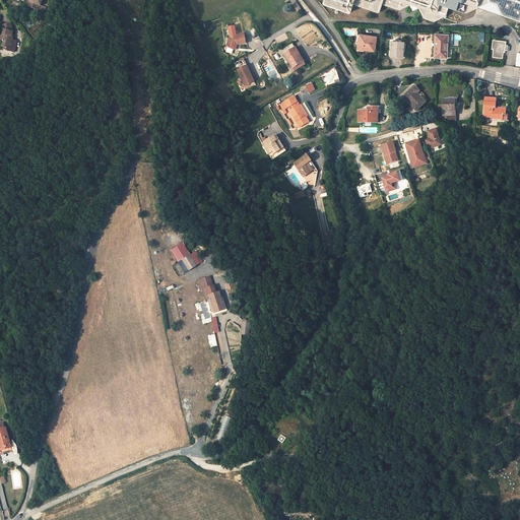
[(519,0),(323,0),(323,2),(324,4),(348,12),(350,11),(352,4),(377,12),(379,11),(382,4),(398,10),(409,5),(418,8),(424,18),(434,21),(442,17),(456,22),(466,17),(468,11),(471,4),(473,0),(497,0),(496,4),(502,15),(519,19),(519,0)]
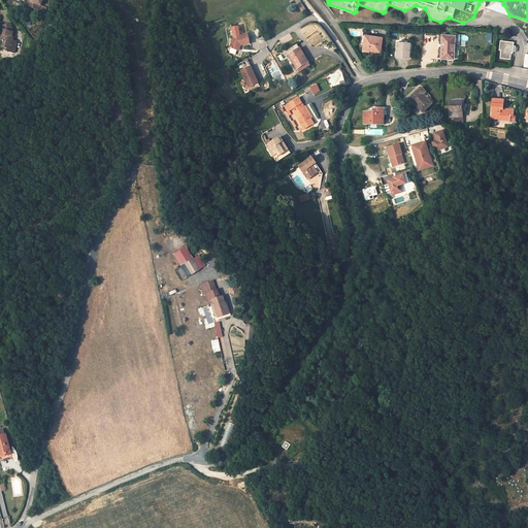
[(496,1),(503,4),(504,0),(481,0),(479,4),(475,11),(496,1)]
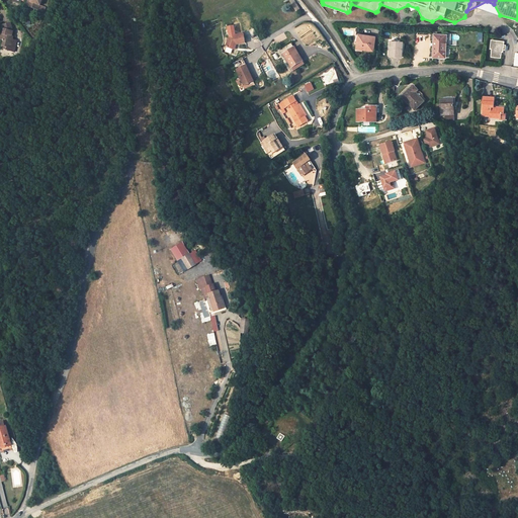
[(15,13),(7,8),(5,12),(2,16),(1,15),(0,14),(0,34),(0,35),(3,33),(2,32),(5,29),(4,27),(8,24),(7,23),(12,19),(15,13)]
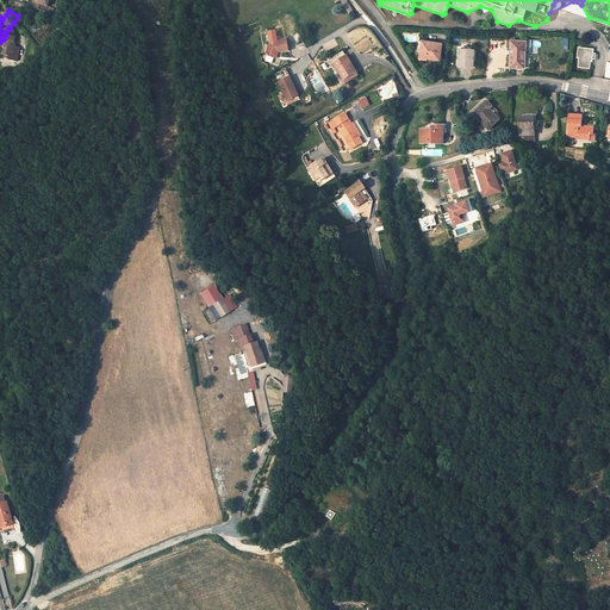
[(263,54),(272,56),(273,51),(275,51),(286,49),(285,38),(267,41),(263,54)]
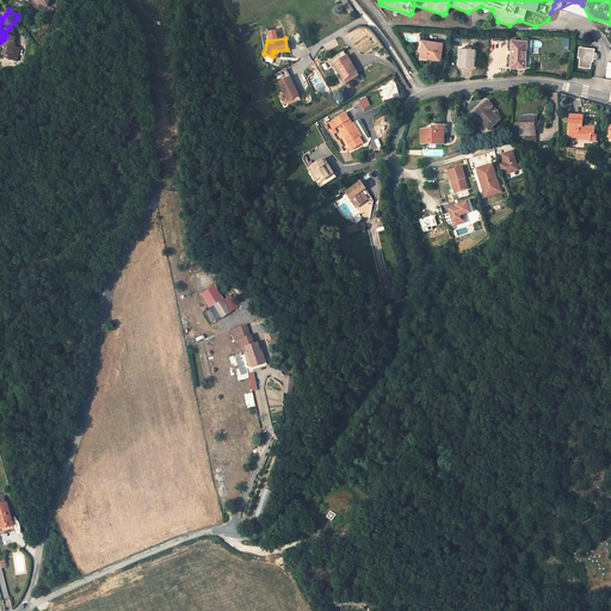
[(423,39),(420,56),(427,57),(429,55),(439,57),(442,43),(423,39)]
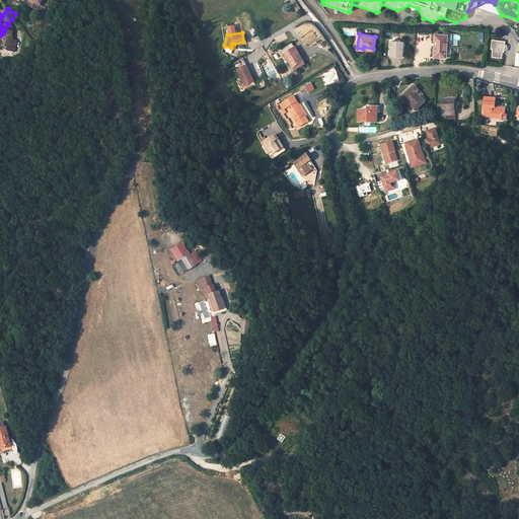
[(446,57),(447,34),(434,34),(434,57),(446,57)]
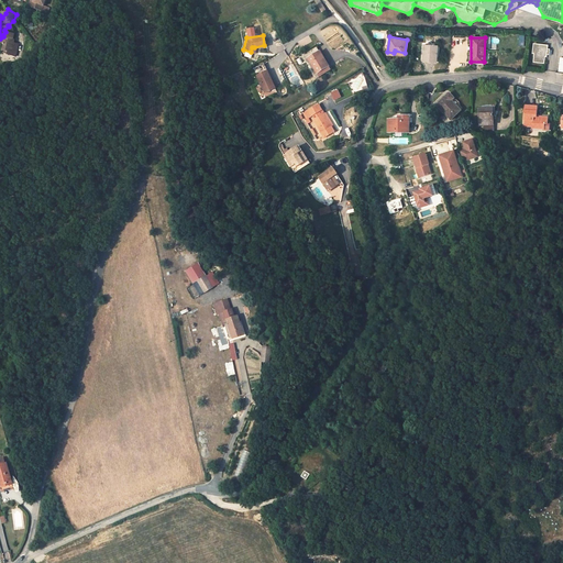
[(437,45),(424,44),(423,59),(437,59),(437,45)]
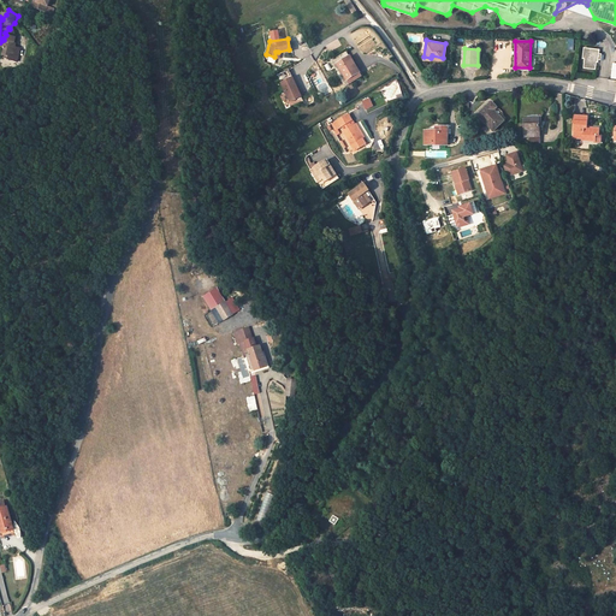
[(598,49),(584,48),(582,58),(585,58),(584,66),(594,69),(596,59),(597,60),(598,49)]
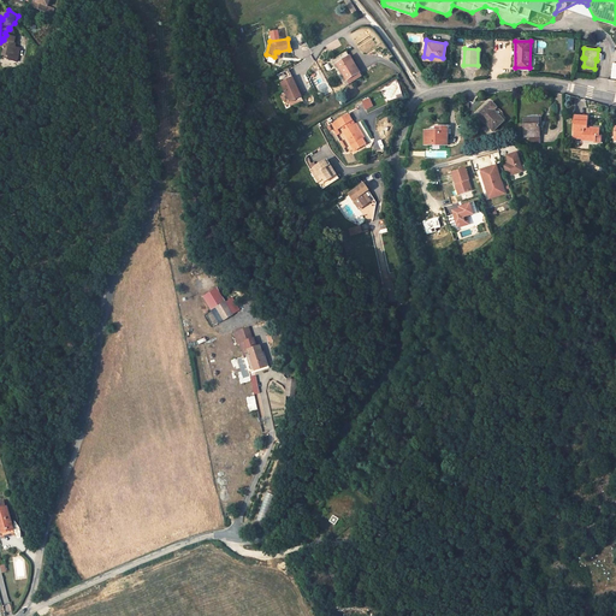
[(357,70),(348,54),(335,63),(344,78),(357,70)]
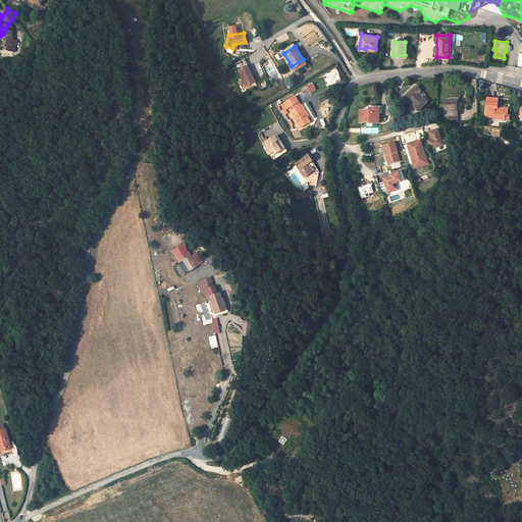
[(252,76),(246,64),(236,68),(244,85),(249,83),(247,79),(252,76)]
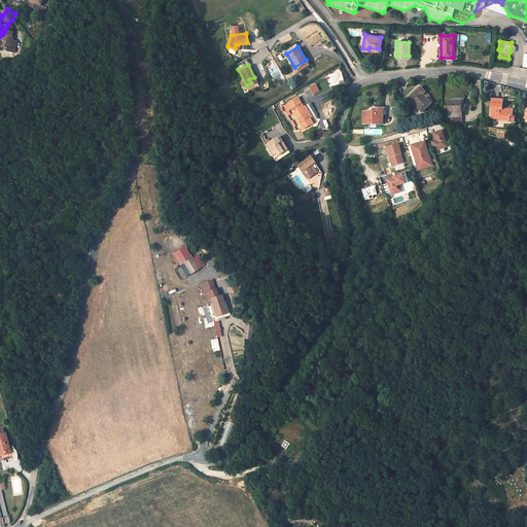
[(314,83),(308,85),(311,92),(316,90),(314,83)]
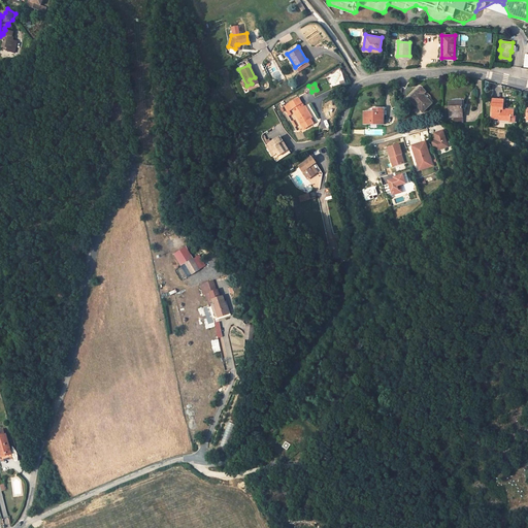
[(408,98),(421,111),(430,103),(423,94),(425,93),(421,88),(408,98)]
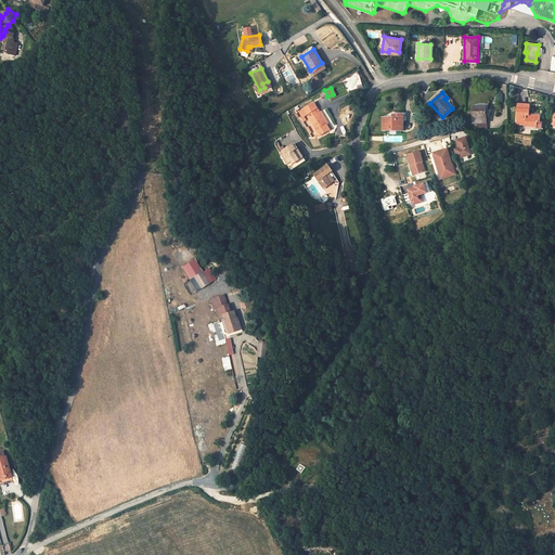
[(305,112),(312,107),(314,106),(310,101),(299,107),(302,113),(305,112)]
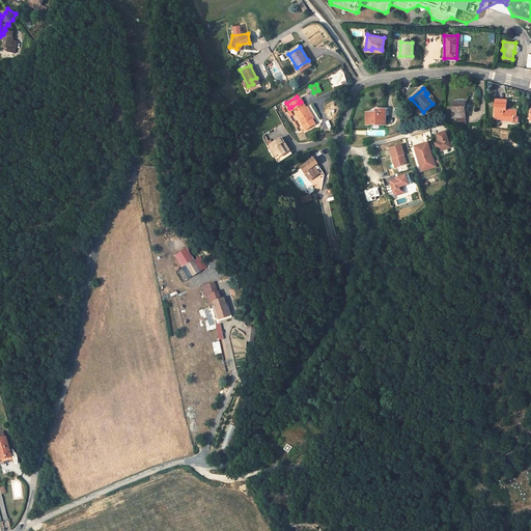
[(497,112),(497,117),(508,117),(509,119),(515,118),(515,114),(518,114),(518,108),(507,108),(507,99),(496,99),(496,112),(497,112)]
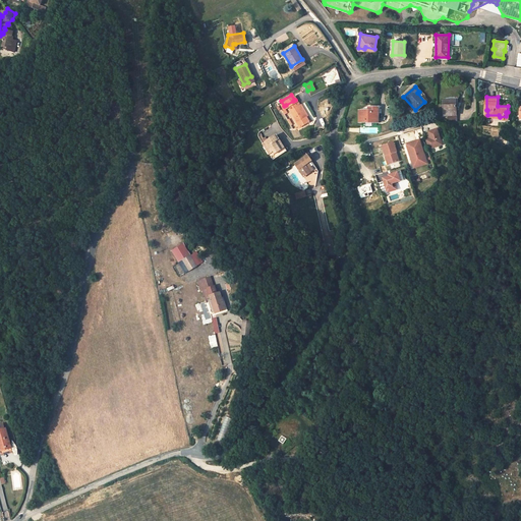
[(295,105),(293,101),(286,105),(288,109),(287,109),(297,126),(307,121),(297,104),(295,105)]
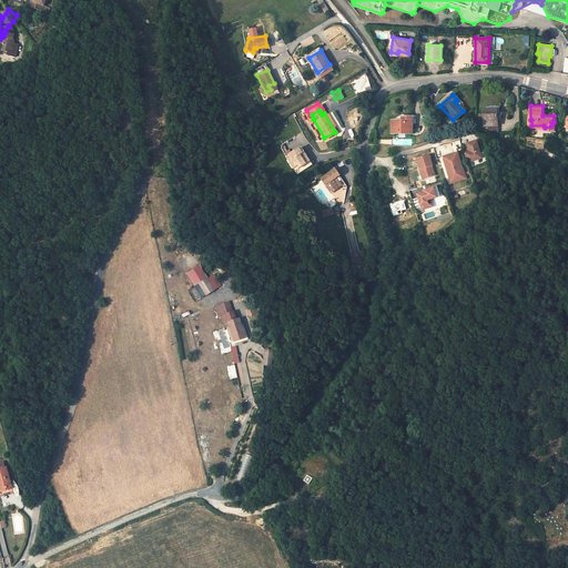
[(488,127),(489,134),(498,133),(496,118),(495,118),(494,110),(483,111),(484,127),(488,127)]
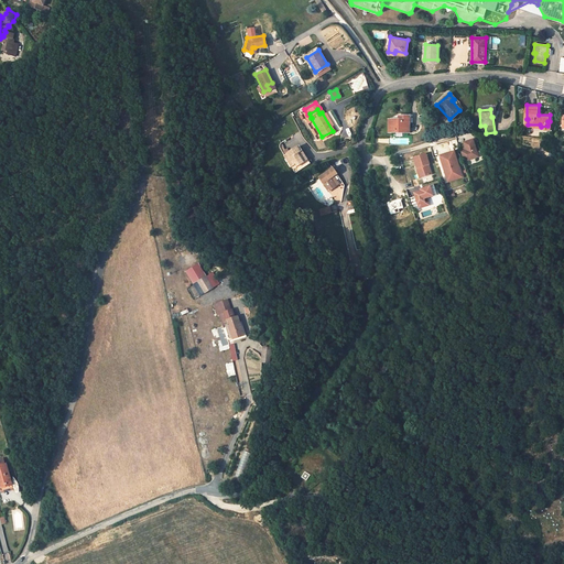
[(387,132),(408,132),(408,117),(401,117),(401,120),(388,120),(387,132)]
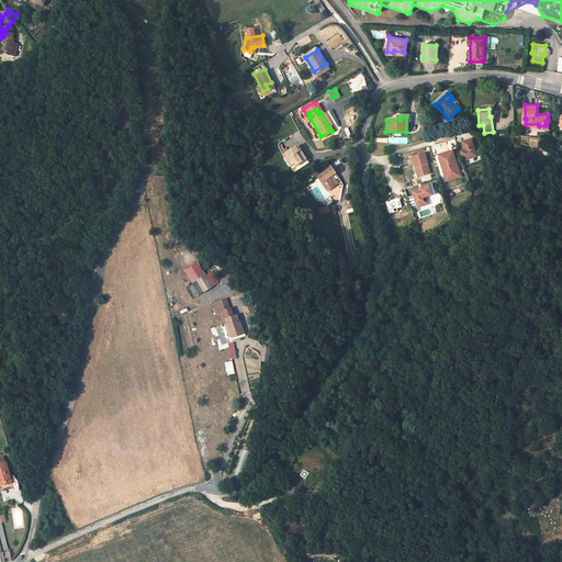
[(460,150),(463,160),(476,156),(474,149),(475,148),(472,138),(463,142),(465,149),(463,150),(463,149),(460,150)]
